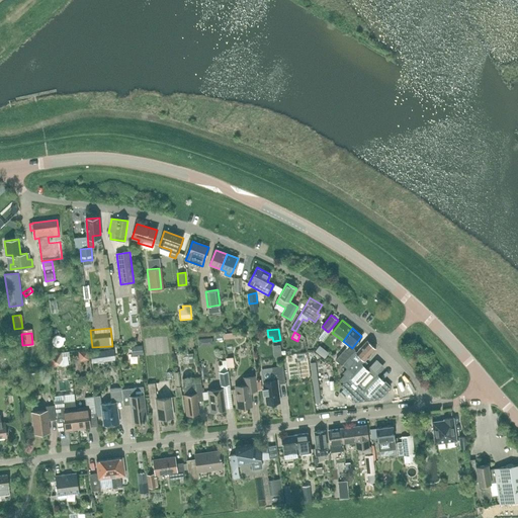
[(375,349),(367,340),(366,341),(356,352),(355,351),(343,364),(348,368),(343,372),(345,374),(340,379),(344,382),(341,386),(343,389),(354,399),(359,394),(365,400),(369,396),(373,400),(379,399),(391,387),(369,366),(367,369),(364,365),(367,362),(365,360),(375,349)]
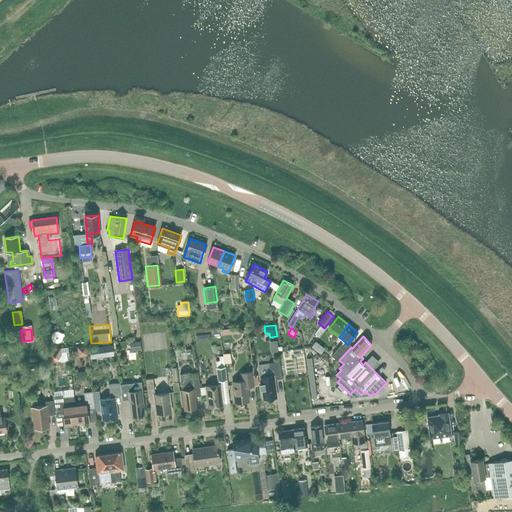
[(140,341),(129,342),(131,352),(141,350),(140,341)]
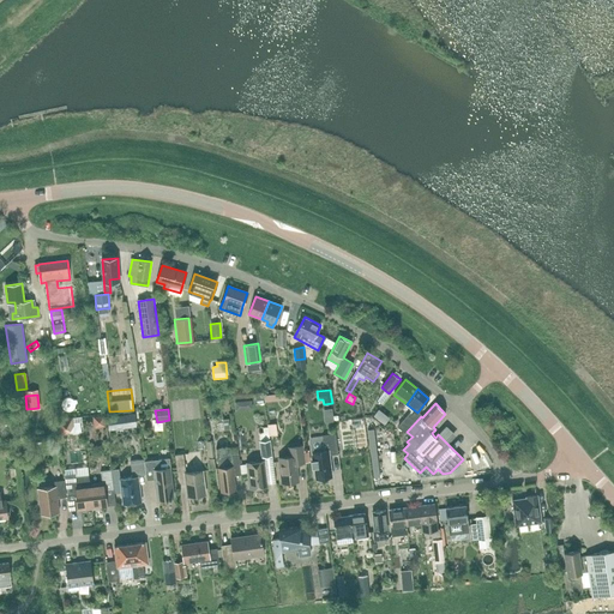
[(389,419),(378,409),(373,415),(384,425),(389,419)]
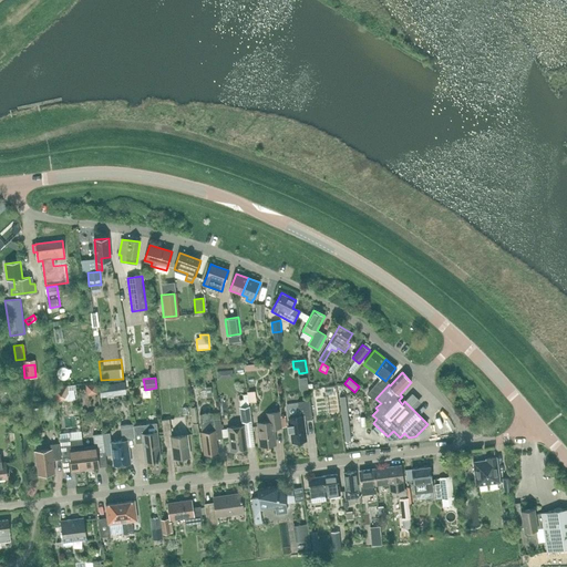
[(385,385),(383,384),(380,381),(368,394),(374,399),(385,385)]
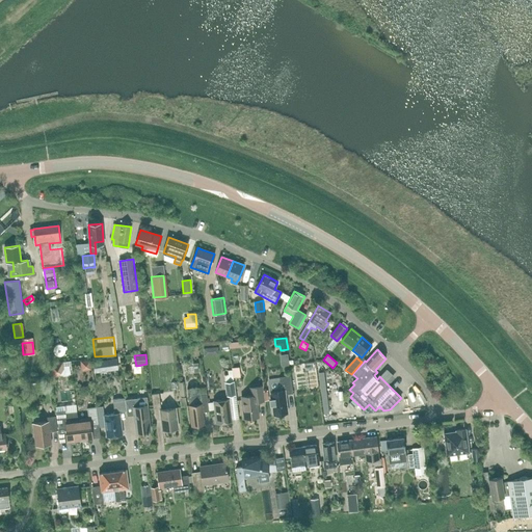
[(81,360),(82,369),(90,368),(89,358),(81,360)]
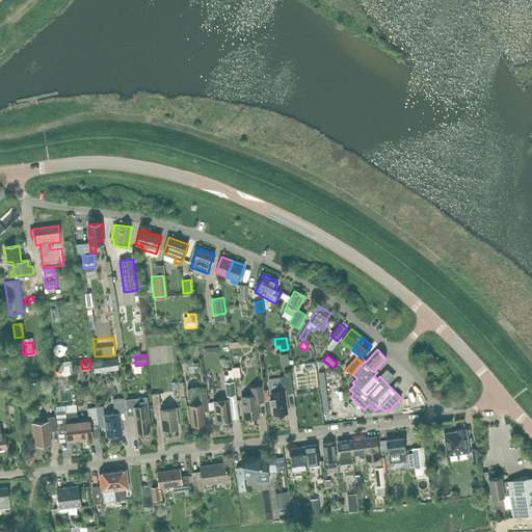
[(207,375),(221,373),(219,358),(205,361),(207,375)]
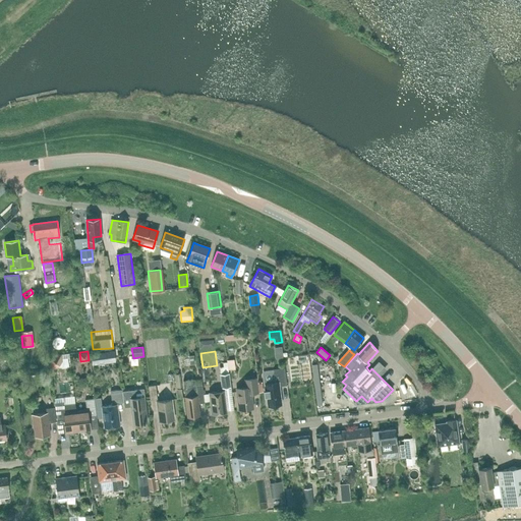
[(62,361),(61,354),(49,355),(50,368),(57,368),(62,361)]
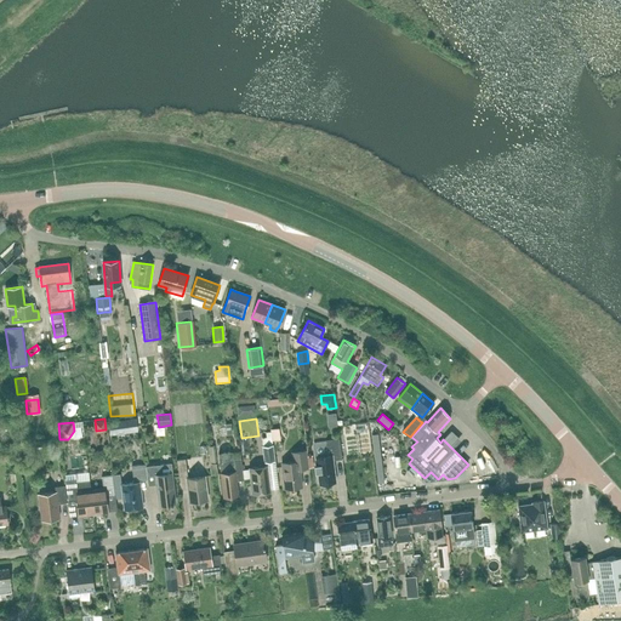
[(74,432),(77,448),(87,445),(85,431),(74,432)]
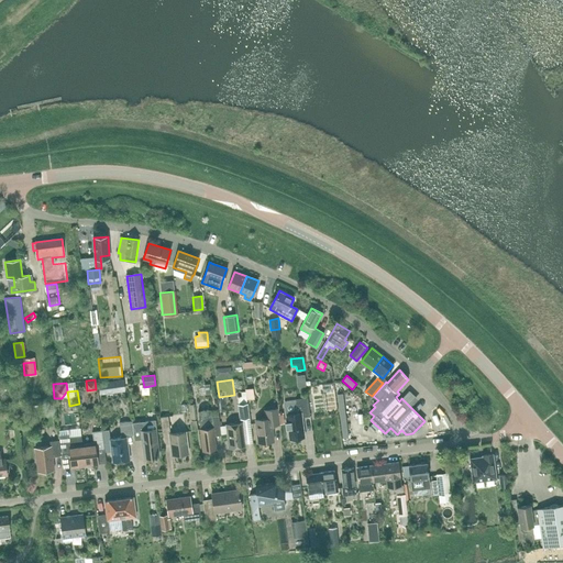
[(302,417),(310,416),(307,398),(285,401),(286,415),(289,439),(305,437),(302,417)]
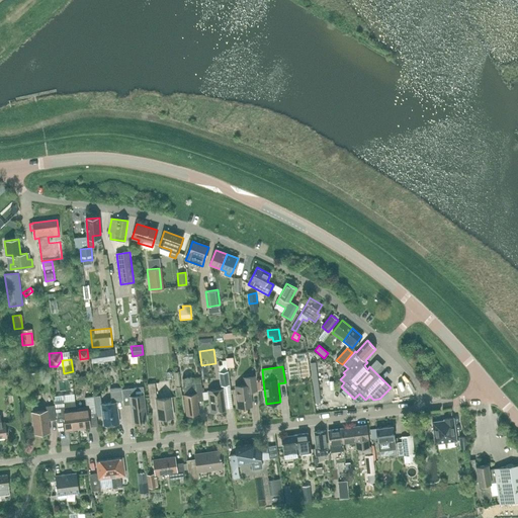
[(414,370),(417,378),(422,376),(419,368),(414,370)]
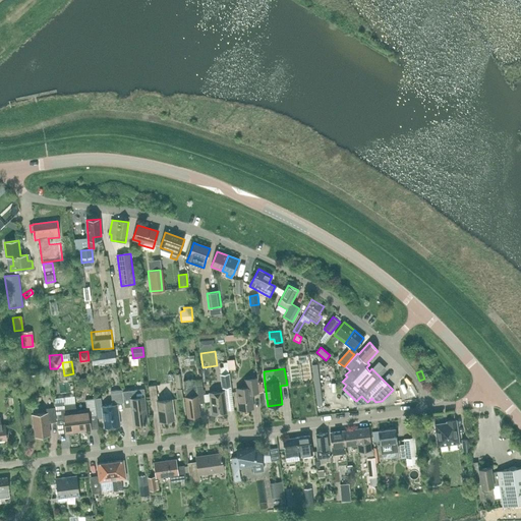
[(229,373),(220,374),(222,388),(231,387),(229,373)]
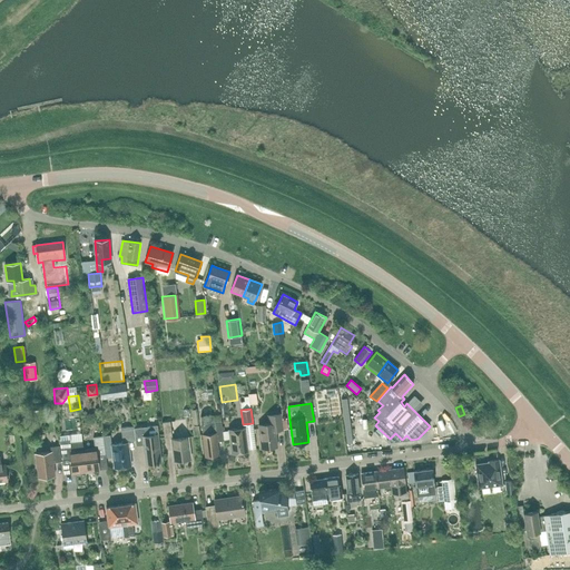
[(262,449),(277,446),(275,430),(283,430),(281,414),(268,415),(269,424),(258,425),(262,449)]
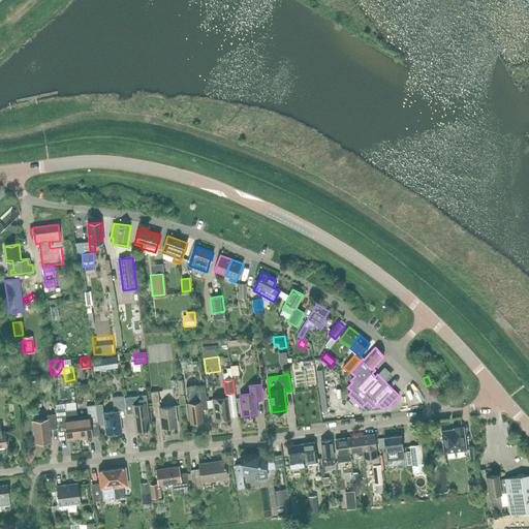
[(153,406),(160,405),(158,391),(151,392),(153,406)]
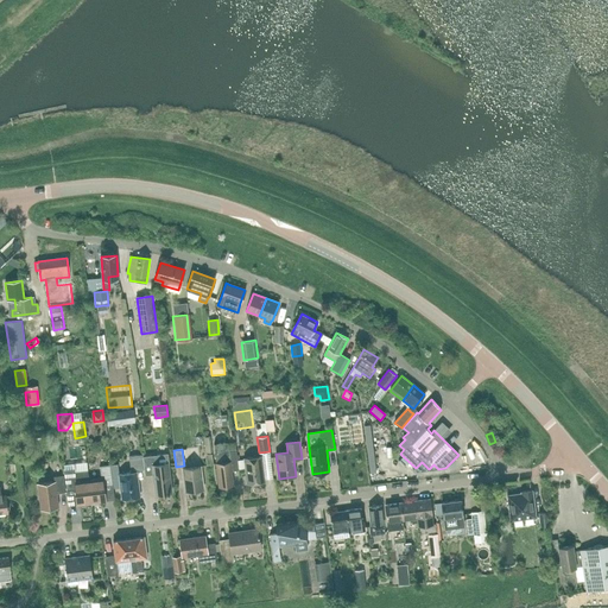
[(239,470),(238,461),(236,449),(228,450),(230,462),(216,463),(219,487),(234,485),(232,472),(239,470)]
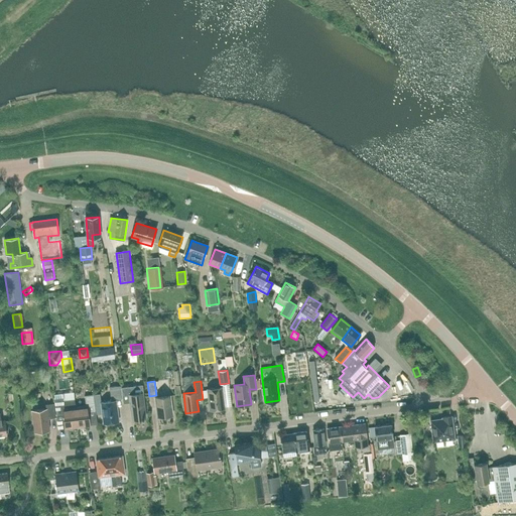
[(121,388),(121,387),(121,386),(110,387),(111,401),(101,402),(104,423),(119,421),(116,399),(122,398),(121,388)]
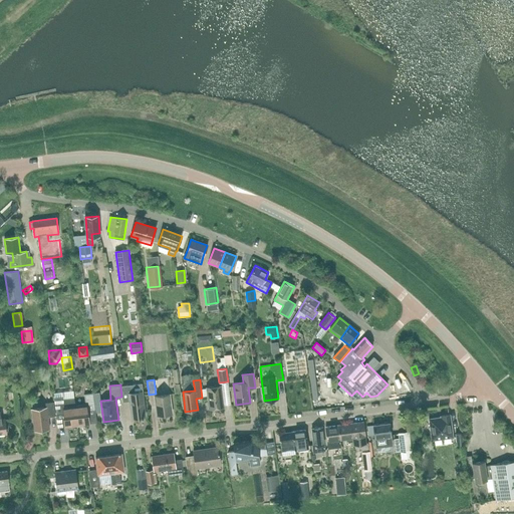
[(122,402),(129,402),(130,402),(132,418),(146,417),(143,392),(135,393),(134,387),(129,387),(127,386),(120,387),(121,397),(122,397),(122,402)]
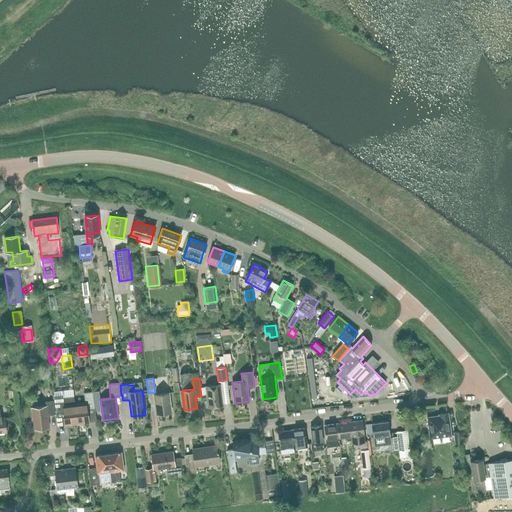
[(208,407),(223,405),(220,384),(205,386),(206,387),(207,395),(208,407)]
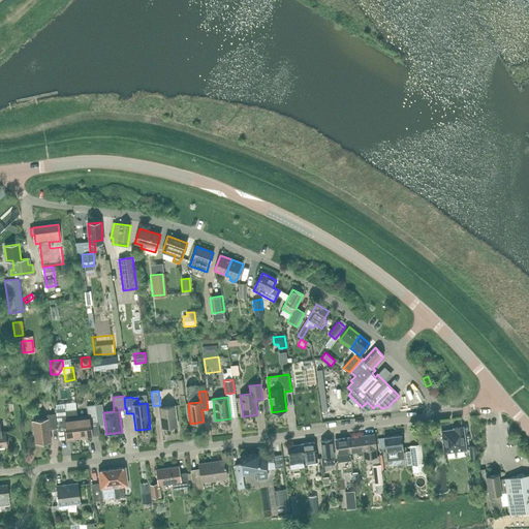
[(98,421),(96,405),(96,404),(87,406),(88,416),(78,417),(80,437),(92,436),(90,422),(98,421)]
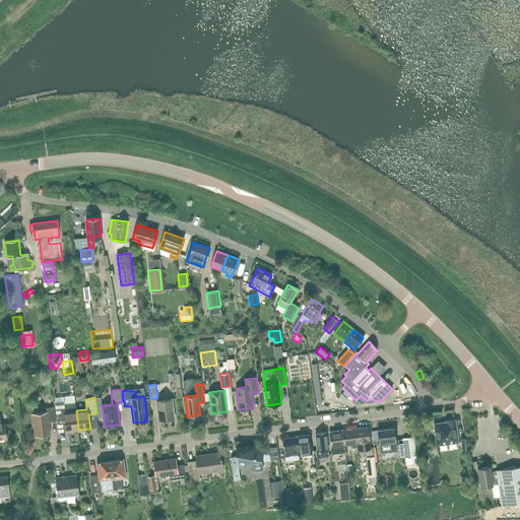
[(174,417),(172,399),(156,401),(158,419),(174,417)]
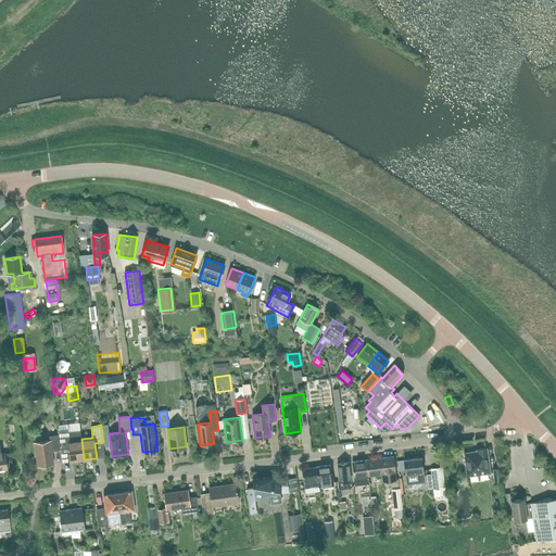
[(68,431),(68,429),(59,430),(61,447),(70,446),(71,462),(84,459),(81,439),(80,430),(68,431)]
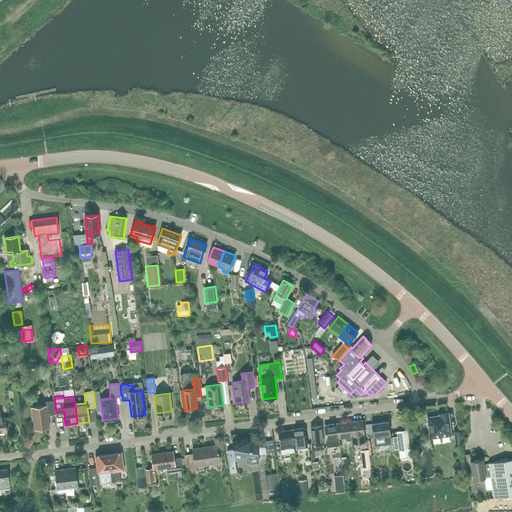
[(48,415),(55,414),(54,400),(45,401),(46,406),(32,407),(34,428),(49,427),(48,415)]
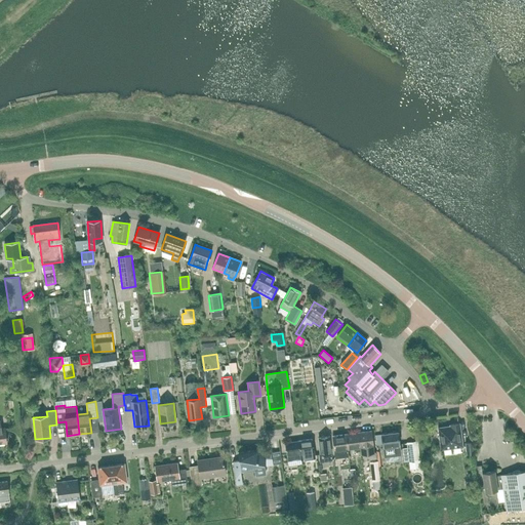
[(438,428),(441,449),(462,446),(459,423),(450,425),(450,427),(438,428)]
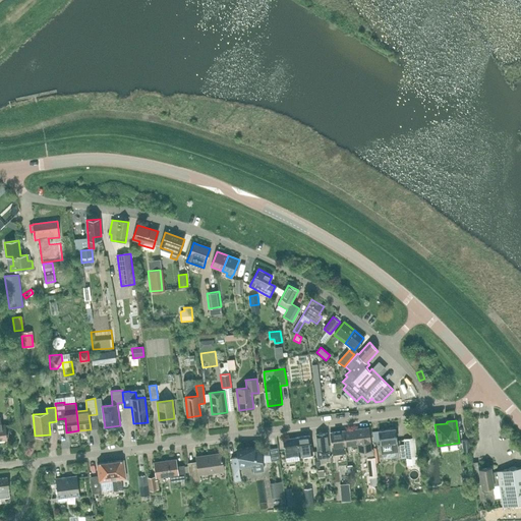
[(358,448),(358,451),(364,450),(364,456),(372,455),(368,427),(355,429),(358,448)]
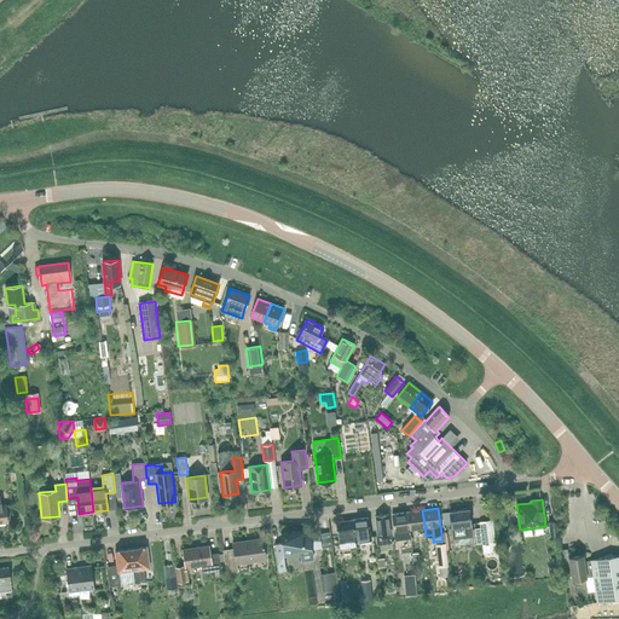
[(469,509),(450,512),(453,539),(474,537),(469,509)]
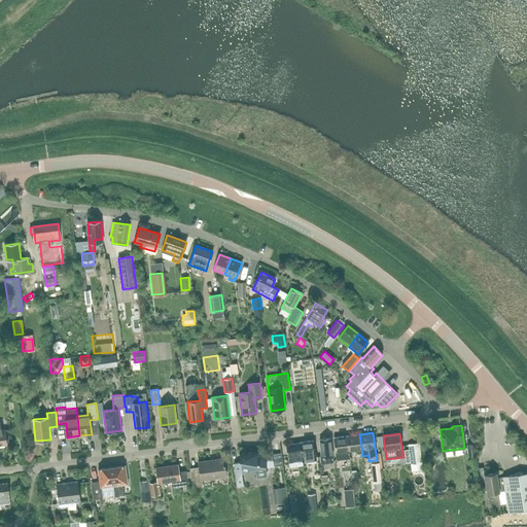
[(356,453),(362,453),(359,434),(347,436),(349,450),(355,449),(356,453)]
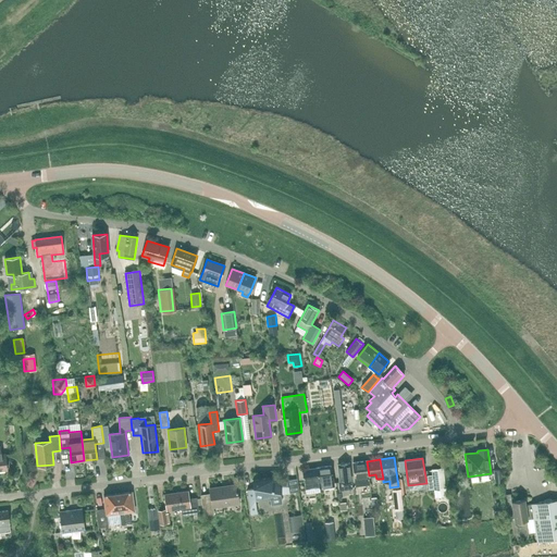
[(369,475),(367,461),(353,462),(356,485),(370,483),(369,475)]
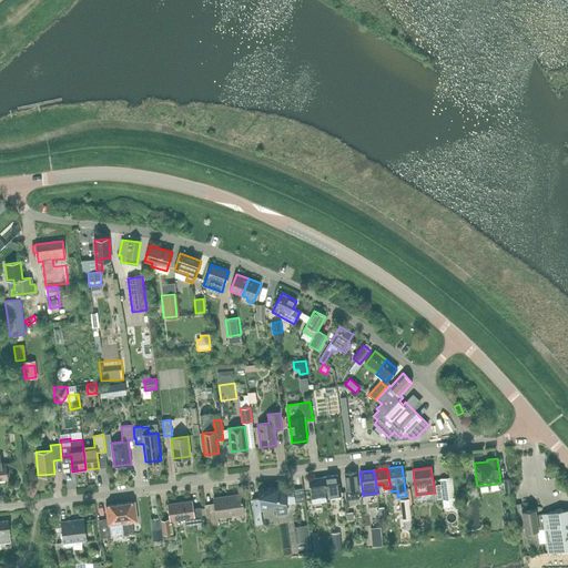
[(286,484),(308,483),(308,473),(286,473),(286,484)]
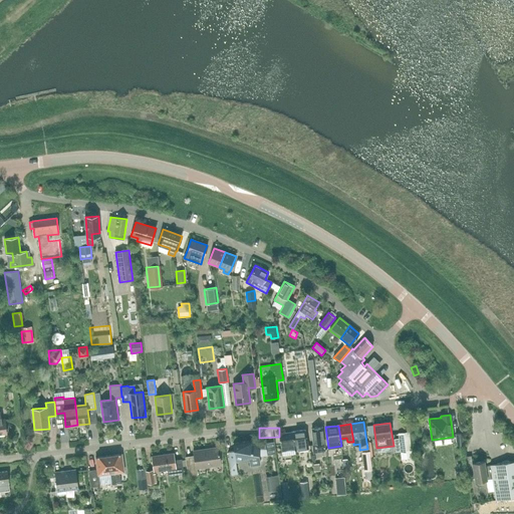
[(325,452),(324,444),(322,428),(312,429),(314,445),(312,445),(313,453),(325,452)]
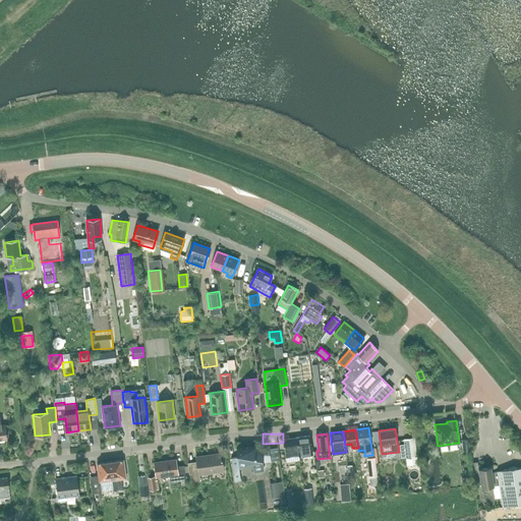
[(311,447),(310,441),(309,436),(296,438),(299,456),(312,454),(311,447)]
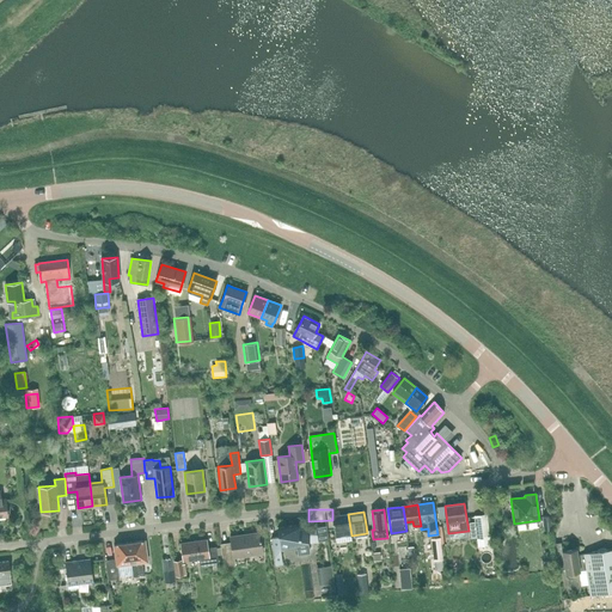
[(336,538),(352,536),(348,514),(332,516),(335,530),(336,538)]
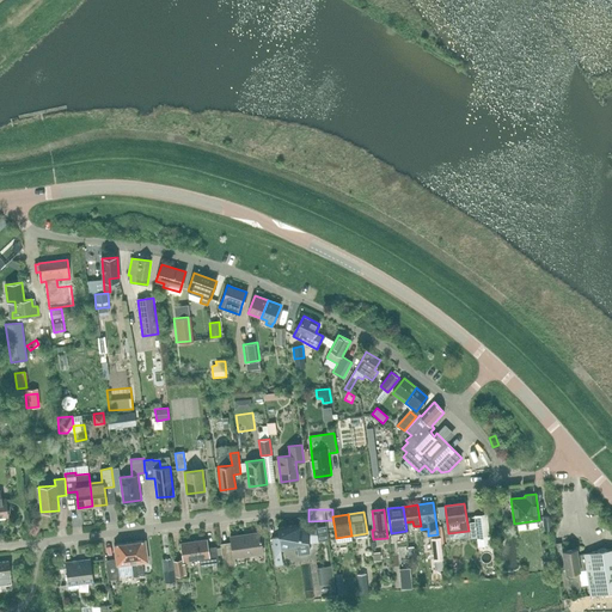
[(490,538),(490,536),(488,514),(487,514),(484,514),(473,515),(475,521),(476,538),(490,538)]
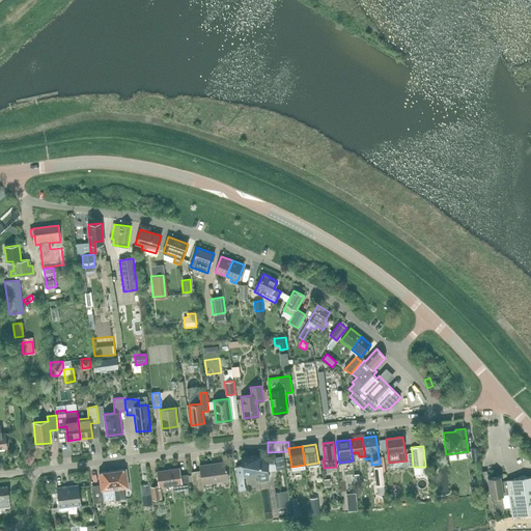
[(268,471),(285,469),(283,456),(266,459),(264,452),(240,455),(241,466),(235,466),(239,490),(244,488),(242,474),(256,472),(257,481),(269,479),(268,471)]
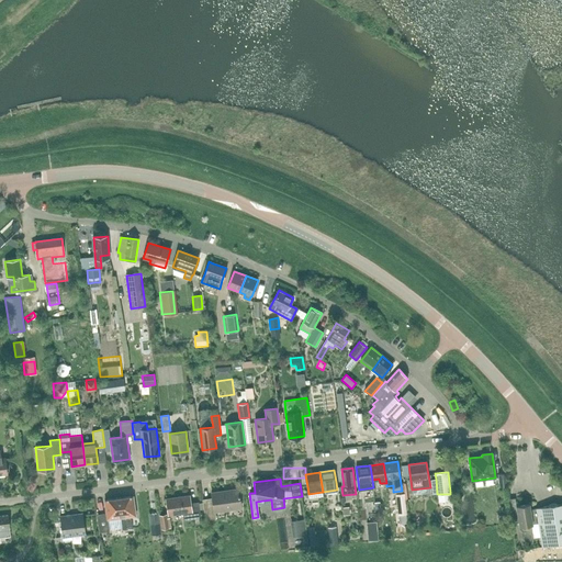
[(224,491),(211,493),(212,498),(210,499),(210,501),(204,502),(203,499),(205,520),(215,518),(215,512),(242,508),(238,491),(225,493),(224,491)]
